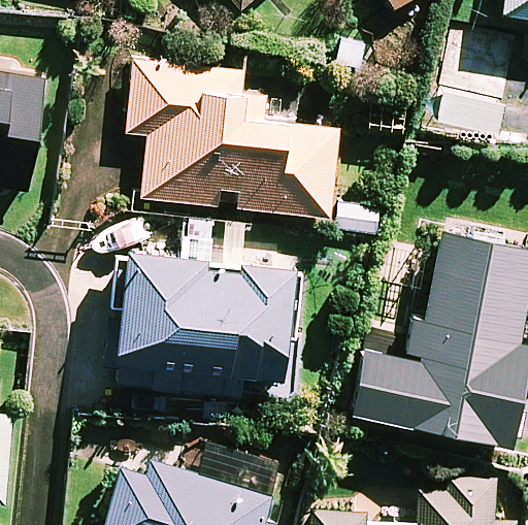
[(231,0),(240,10),(252,0),(231,0)]
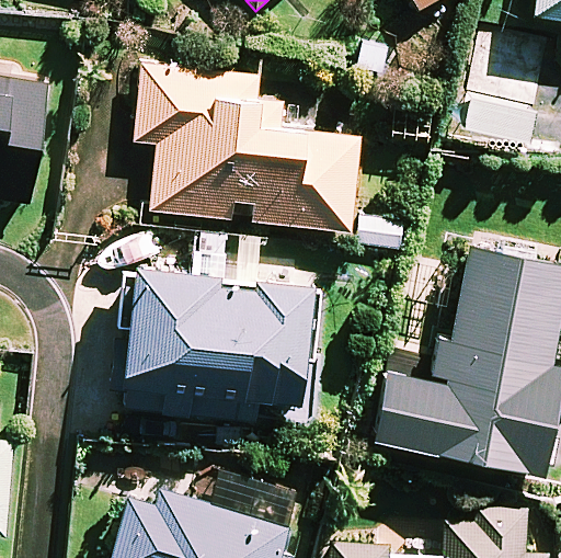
[(435,0),(409,0),(418,12),(435,0)]
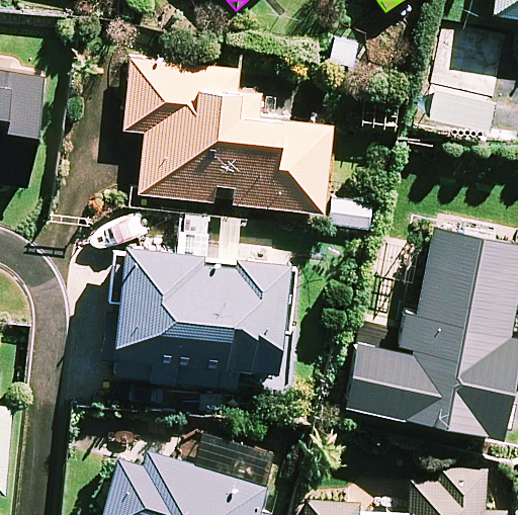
[(517,0),(495,0),(494,14),(517,17),(517,0)]
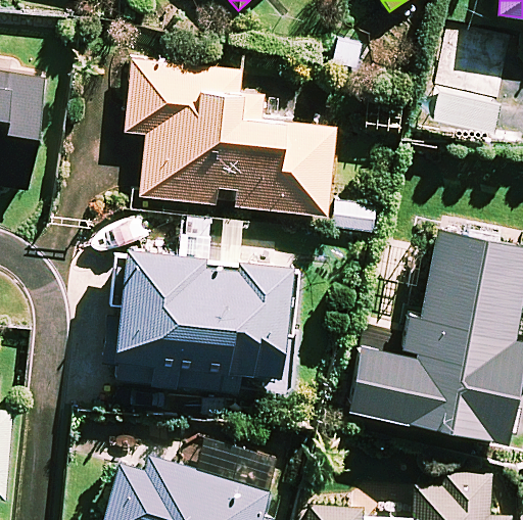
[(216,204),(218,186),(238,188),(236,206),(326,216),(335,129),(237,119),(241,72),(133,61),(126,131),(146,133),(140,197),(216,204)]
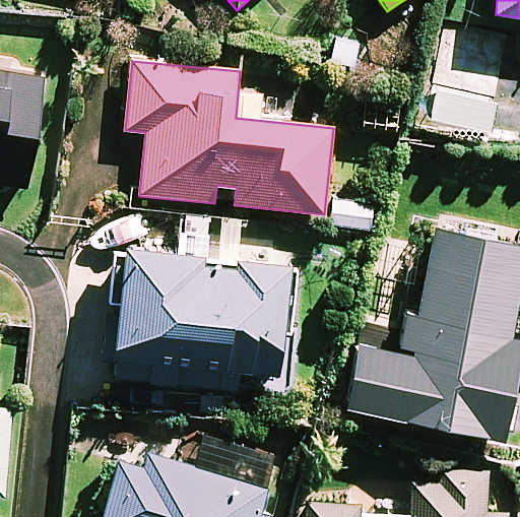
[(46,72),(0,64),(0,185),(28,189),(46,72)]
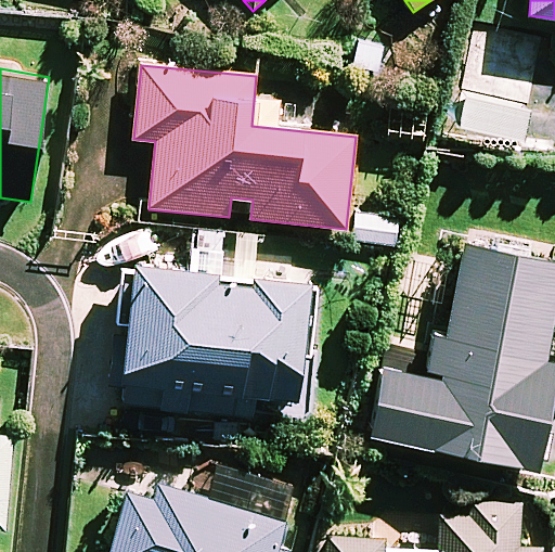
[(399,217),(356,215),(353,243),(398,245),(399,217)]
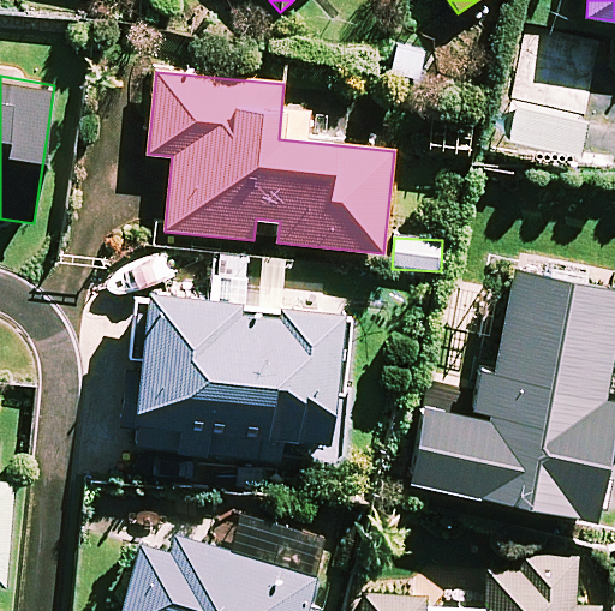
[(614,334),(614,289),(513,271),(494,372),(482,370),(473,418),(424,409),(411,481),(595,516),(614,407),(614,399),(603,397),(614,334)]
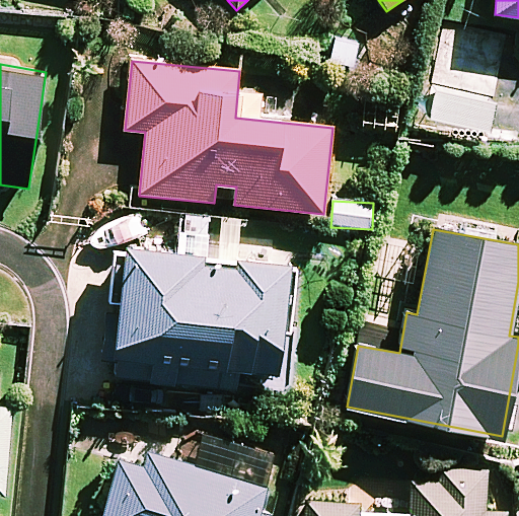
[(283,374),(292,259),(236,253),(235,264),(200,262),(201,250),(121,244),(110,379),(235,389),(237,370),(283,374)]
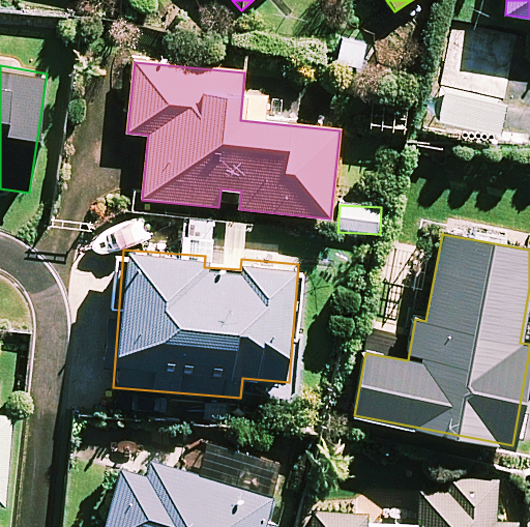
[(0,505),(4,506),(11,417),(0,416),(0,505)]
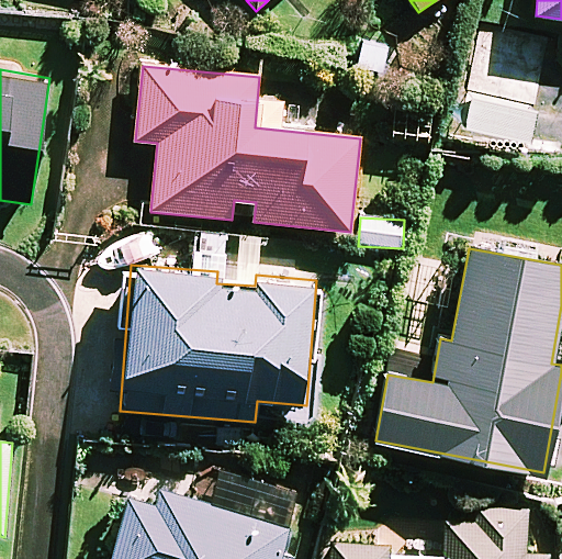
[(278,558),(287,527),(132,485),(112,558),(278,558)]
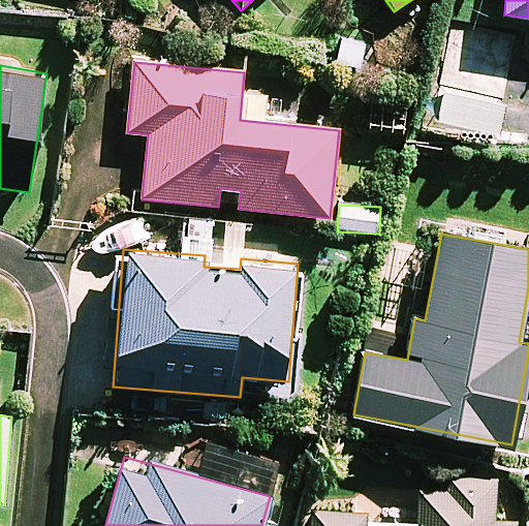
[(447,478),(446,493),(418,491),(416,519),(307,513),(306,525),(516,525),(516,522),(492,521),(494,482),(447,478)]
